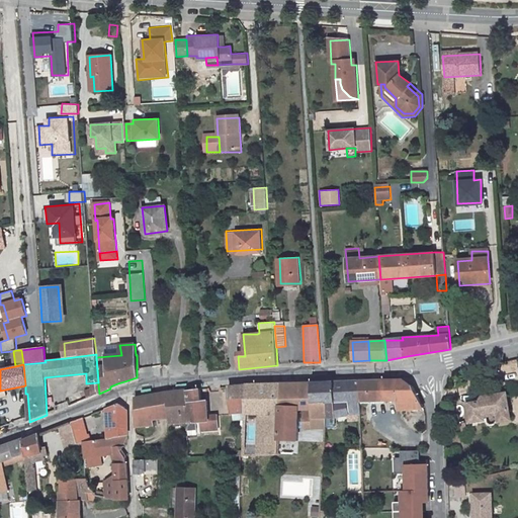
[(404,380),(359,381),(360,402),(399,400),(400,410),(424,408),(414,389),(404,380)]
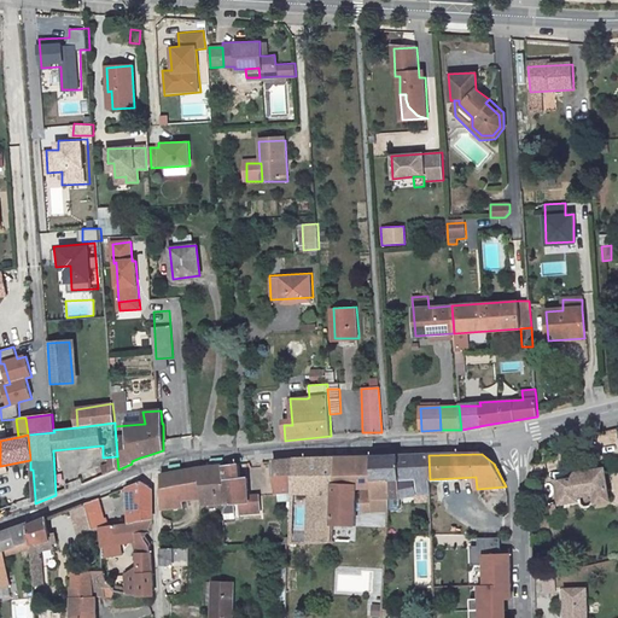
[(378,456),(373,456),(373,479),(390,481),(389,497),(401,497),(401,495),(430,493),(430,479),(429,455),(403,455),(378,456)]
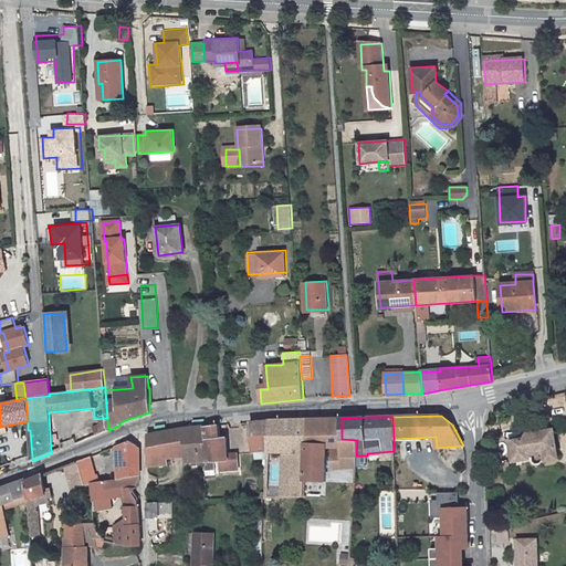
[(321,418),(306,419),(304,481),(324,482),(325,467),(344,467),(344,454),(356,456),(357,440),(342,439),(342,418),(321,418)]
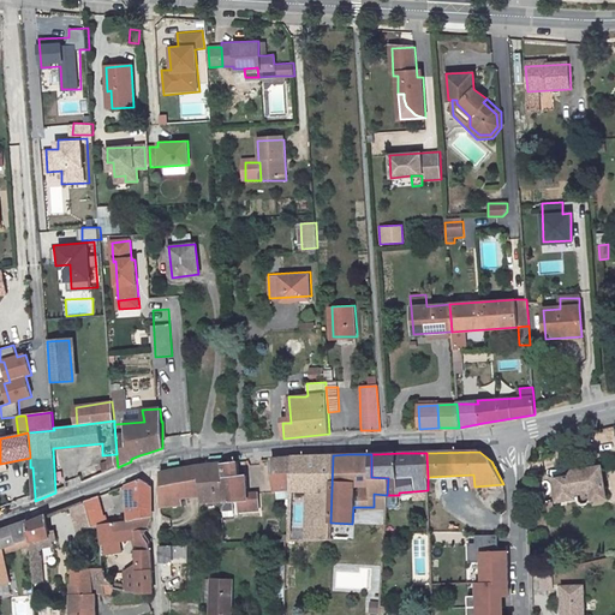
[(310,494),(310,539),(329,538),(330,523),(333,455),(323,455),(309,455),(292,457),(290,489),(290,493),(310,494)]
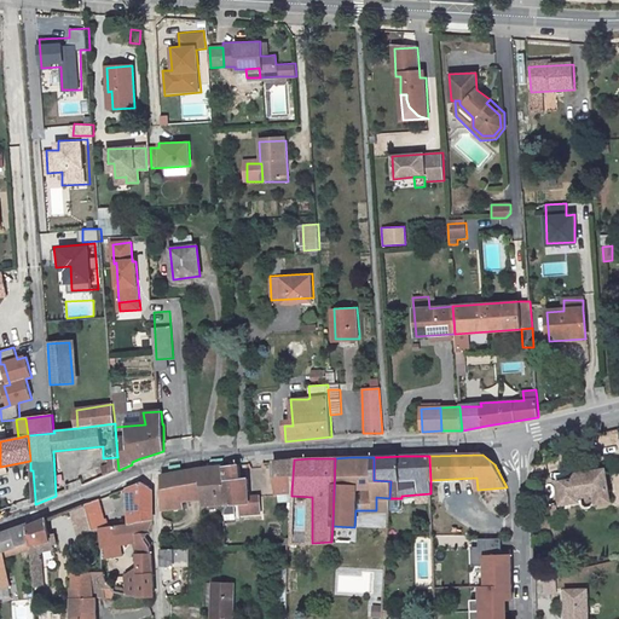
[(109,466),(96,469),(98,479),(119,470),(117,460),(109,460),(109,466)]
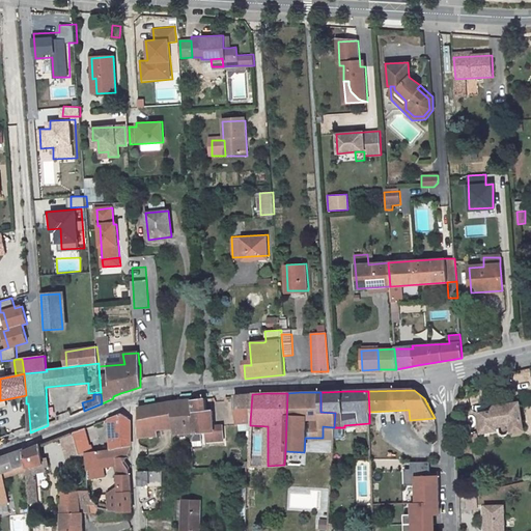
[(252,394),(233,396),(236,423),(250,422),(252,394)]
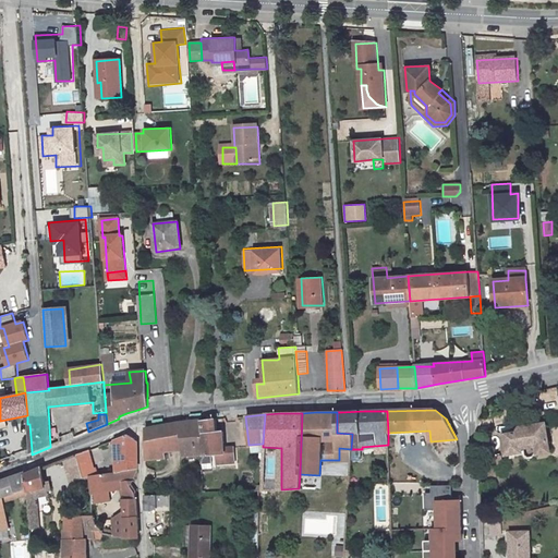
[(176,424),(145,429),(145,470),(167,469),(165,451),(183,449),(183,456),(206,453),(204,434),(219,432),(216,420),(186,423),(176,424)]
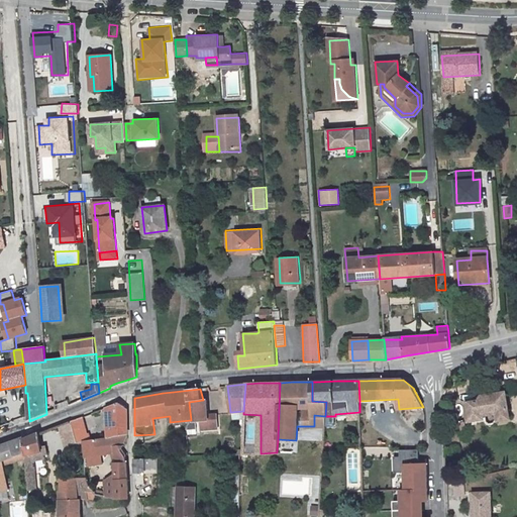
[(482,400),(471,401),(475,421),(501,418),(500,415),(509,414),(507,396),(487,399),(487,395),(481,395),(482,400)]
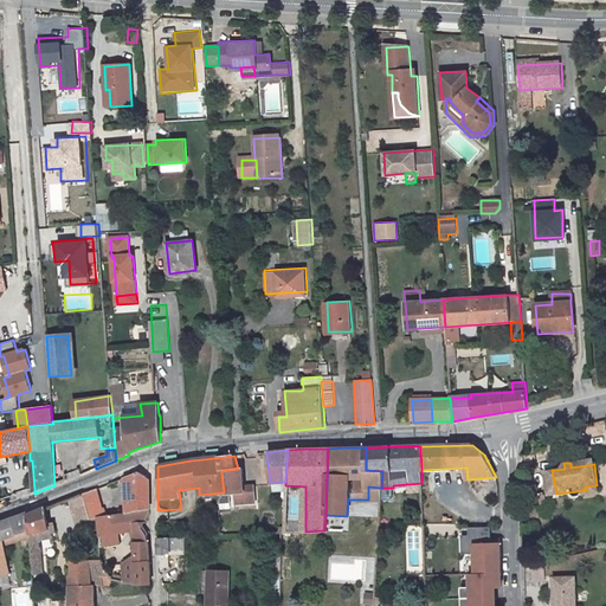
[(238,469),(221,471),(224,492),(224,494),(220,500),(220,504),(232,504),(232,494),(237,492),(237,507),(256,505),(255,485),(246,487),(245,468),(238,469)]
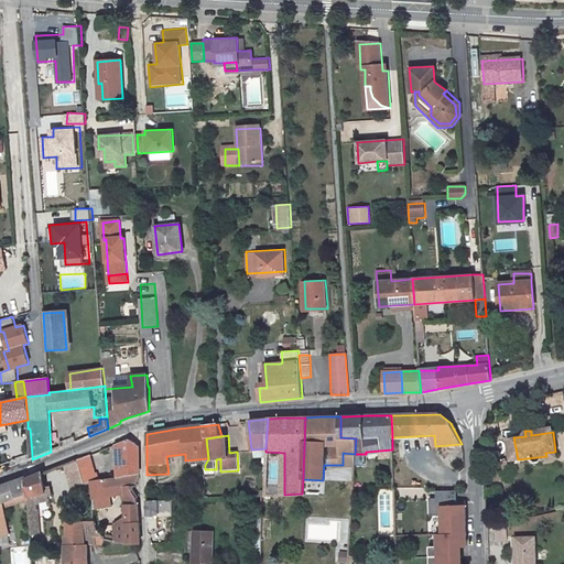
[(131,438),(116,442),(116,445),(119,478),(138,475),(138,444),(131,438)]
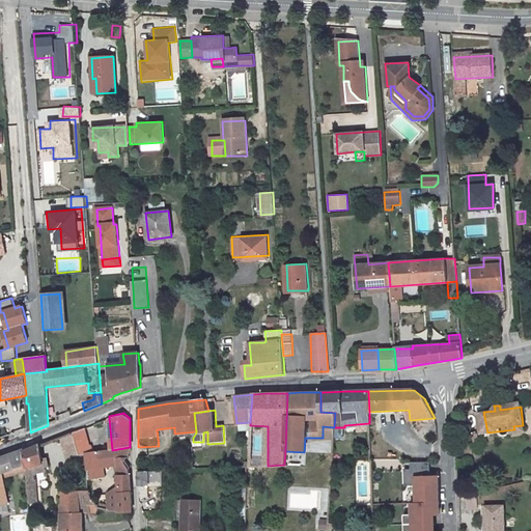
[(334,427),(323,426),(323,438),(333,438),(334,427)]
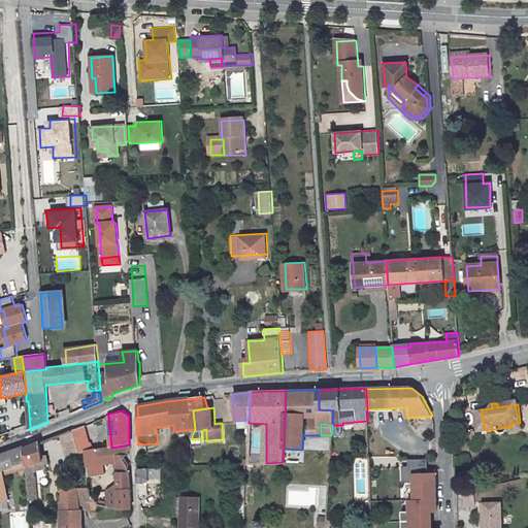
[(342,425),(332,425),(331,435),(339,435),(342,434),(342,425)]
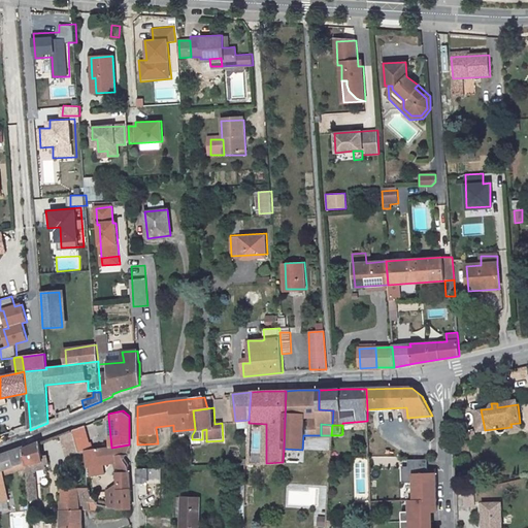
[(73,437),(83,435),(80,428),(72,431),(73,437)]
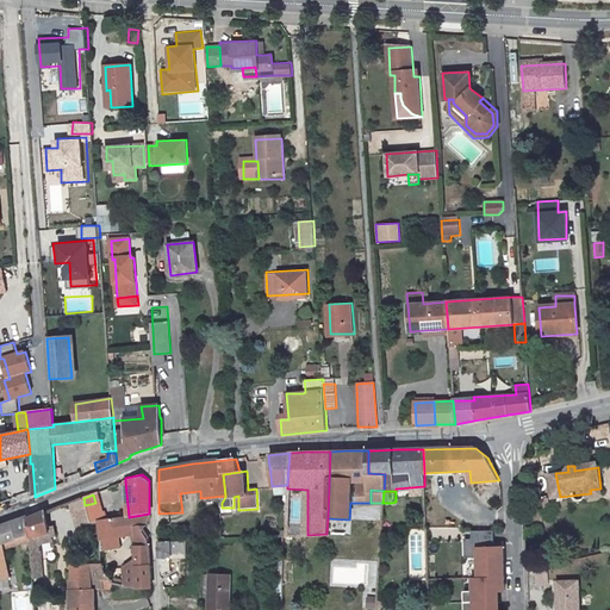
[(99,522),(95,503),(85,505),(89,524),(98,523),(99,522)]
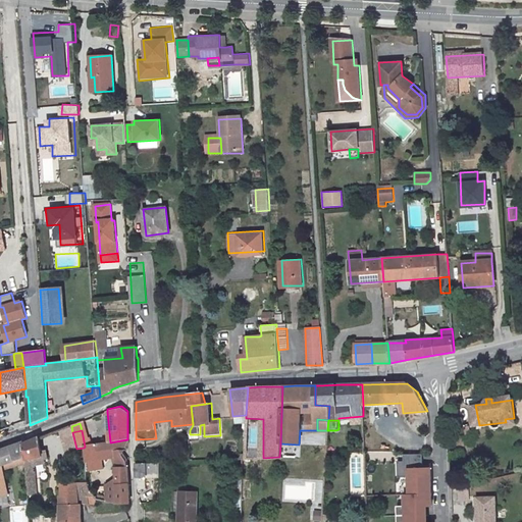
[(40,438),(25,444),(27,457),(28,482),(37,481),(35,458),(43,457),(42,452),(40,438)]
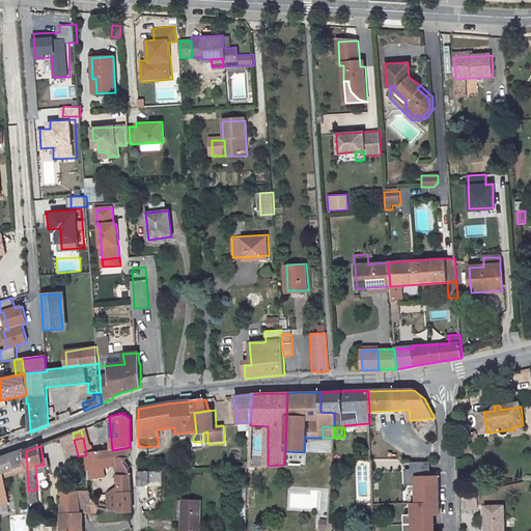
[(86,454),(85,455),(88,470),(103,468),(108,467),(107,462),(117,460),(124,459),(130,447),(112,450),(86,454)]
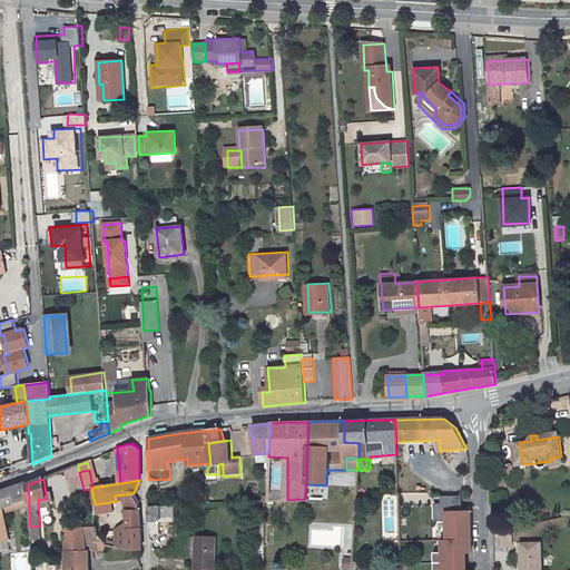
[(5,492),(0,493),(0,544),(11,542),(5,508),(29,499),(28,484),(28,483),(5,492)]
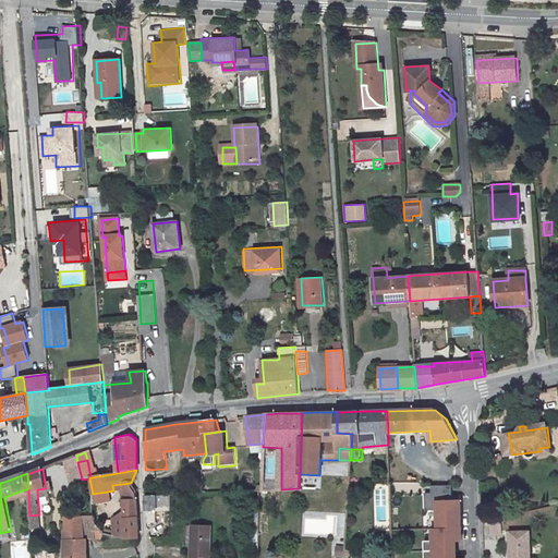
[(349,482),(331,482),(328,492),(349,490),(349,482)]
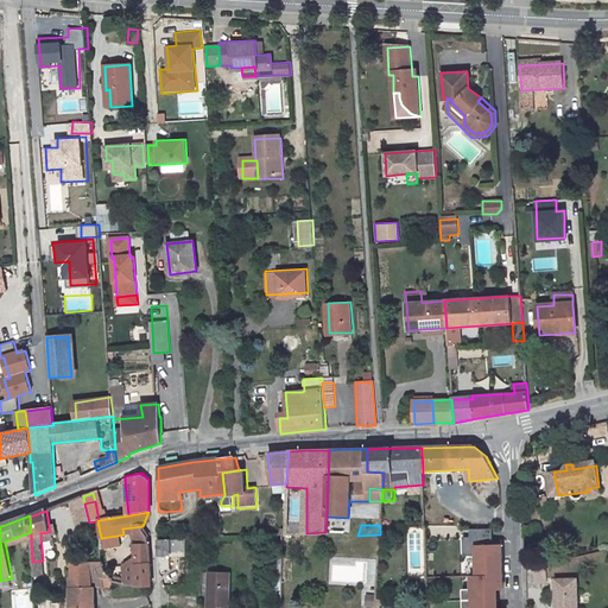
[(50,532),(40,533),(42,542),(50,542),(50,537),(55,537),(55,526),(49,526),(50,532)]
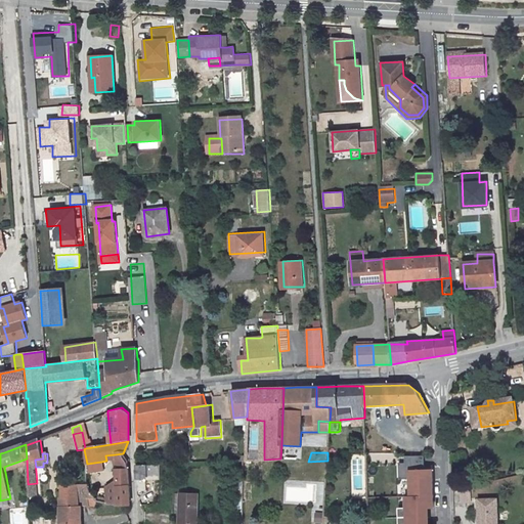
[(123,453),(116,454),(117,470),(129,471),(128,466),(121,457),(123,453)]
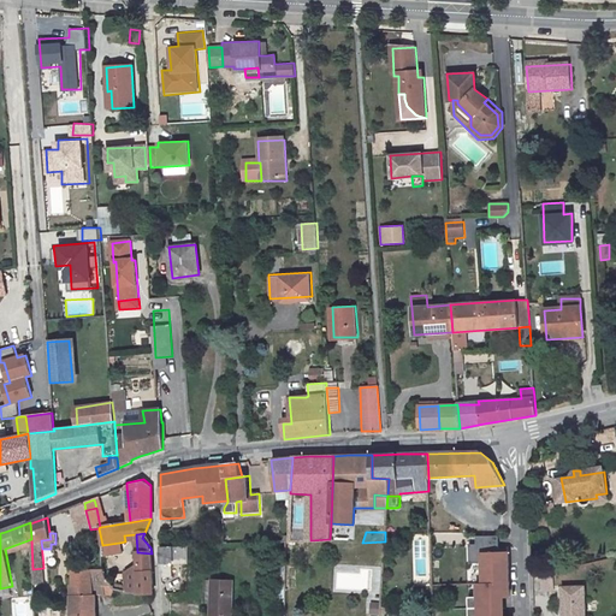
[(508,574),(508,549),(498,549),(498,535),(475,537),(477,544),(468,545),(469,563),(481,563),(483,584),(503,582),(503,574),(508,574)]
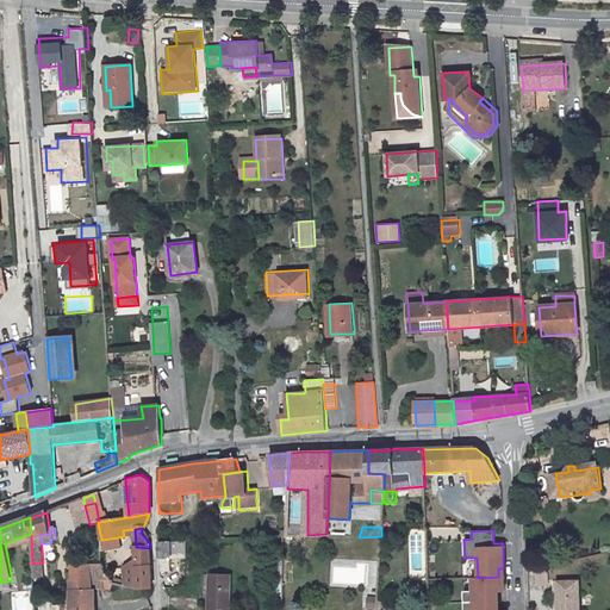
[(118,537),(101,540),(103,551),(119,548),(118,537)]
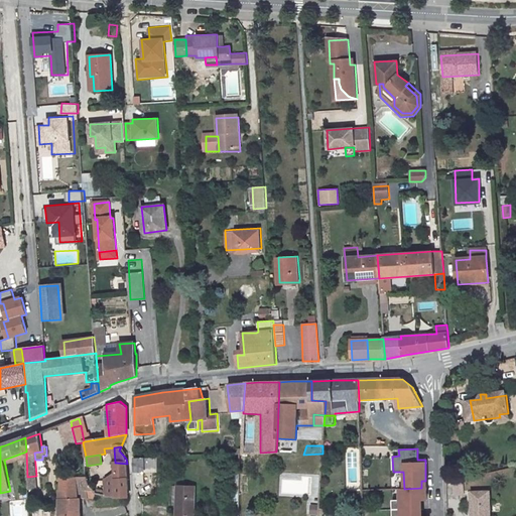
[(145,474),(145,467),(157,467),(158,458),(146,458),(134,459),(135,477),(136,477),(136,483),(144,483),(146,483),(145,474)]
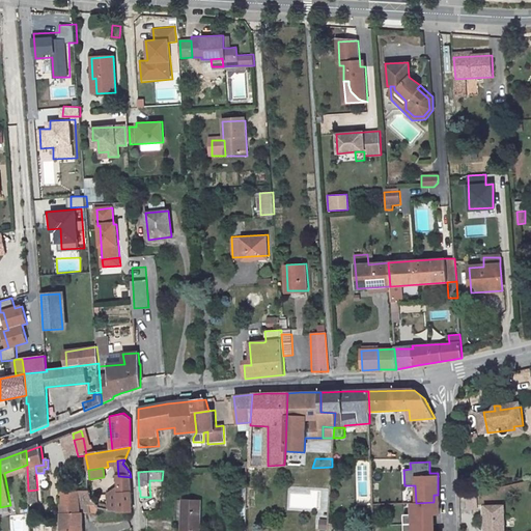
[(131,477),(118,476),(119,487),(119,494),(131,494),(131,482),(131,477)]
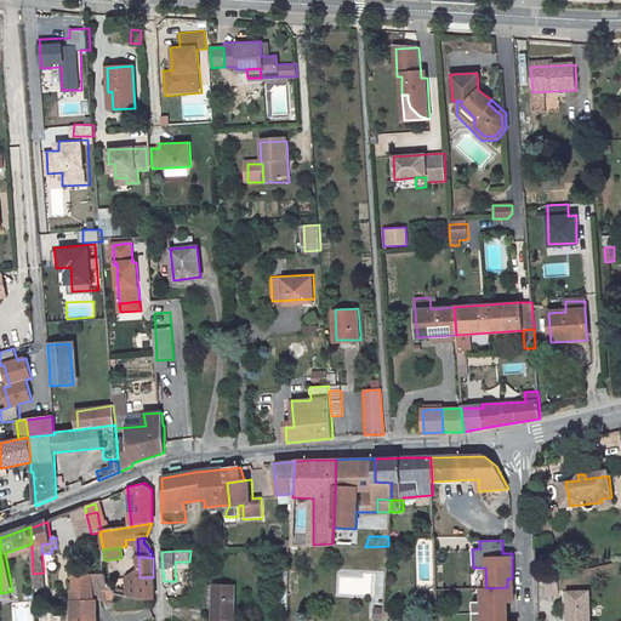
[(140,570),(129,577),(130,597),(141,599),(140,577),(140,570)]
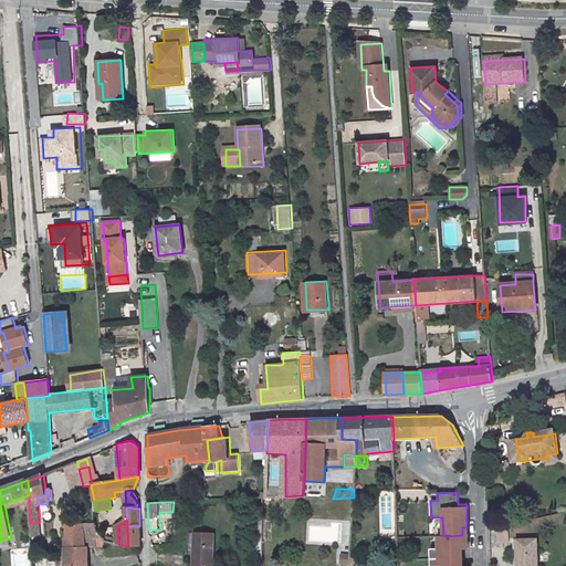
[(95,524),(66,525),(65,565),(87,565),(87,546),(85,547),(85,537),(86,537),(86,534),(96,534),(95,524)]
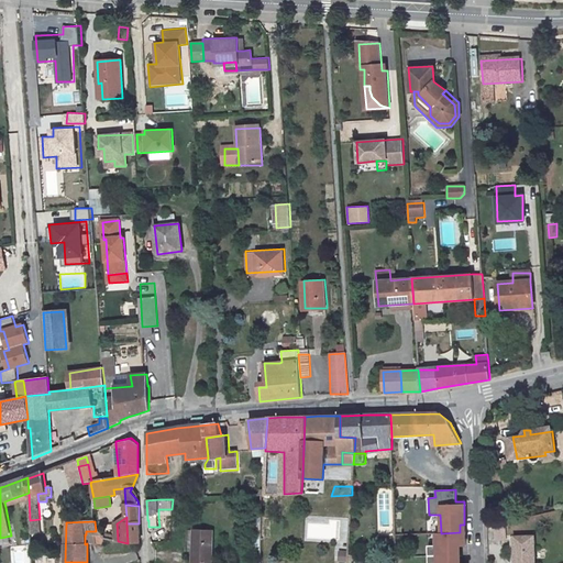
[(139,523),(127,523),(128,543),(140,543),(139,533),(139,523)]
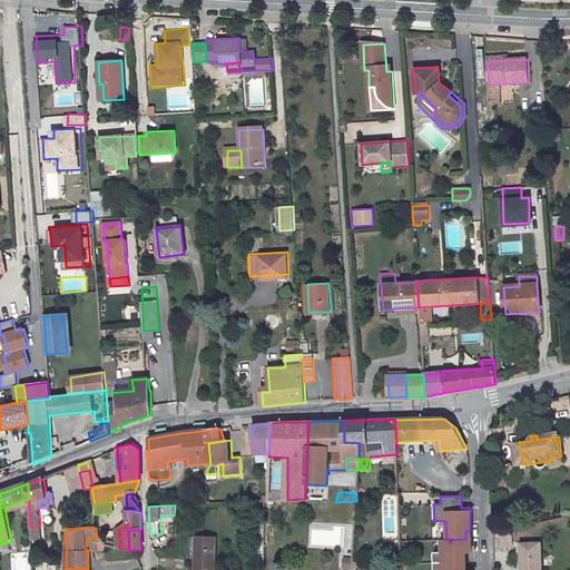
[(513,530),(502,532),(502,547),(514,547),(513,530)]
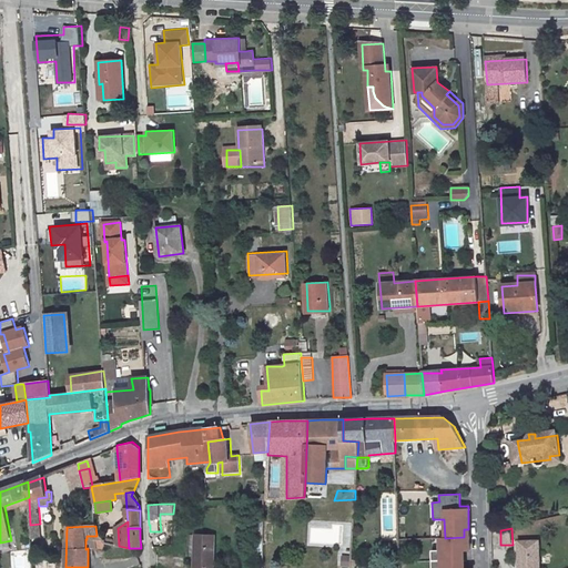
[(214,536),(195,535),(194,566),(196,566),(196,567),(211,567),(212,567),(214,567),(214,536)]
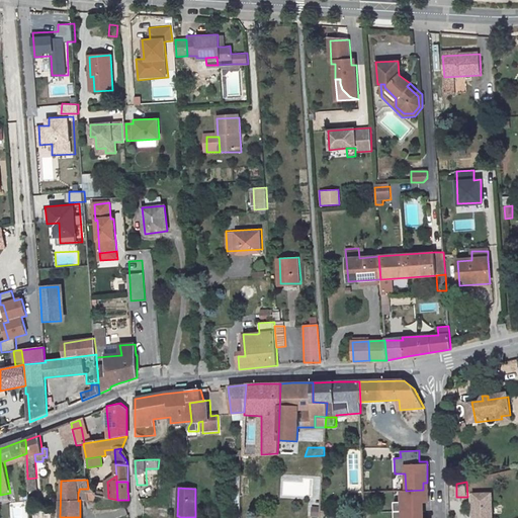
[(420,517),(420,502),(428,502),(428,490),(423,490),(406,491),(401,491),(401,502),(394,502),(394,517),(420,517)]
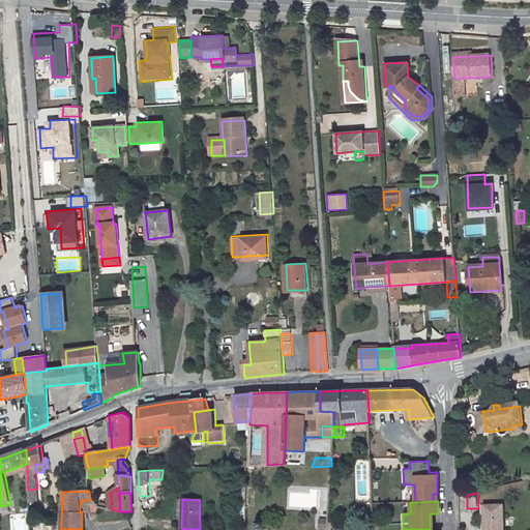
[(501,529),(501,505),(481,506),(482,529),(501,529)]
